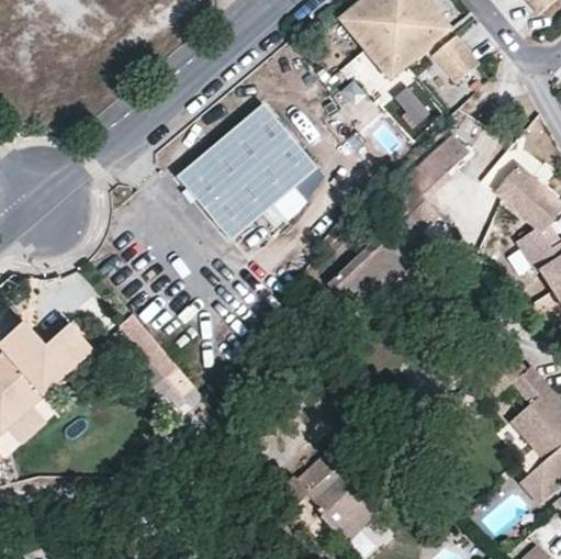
[(395,22),(377,0),(356,0),(337,15),(363,47),(395,22)]
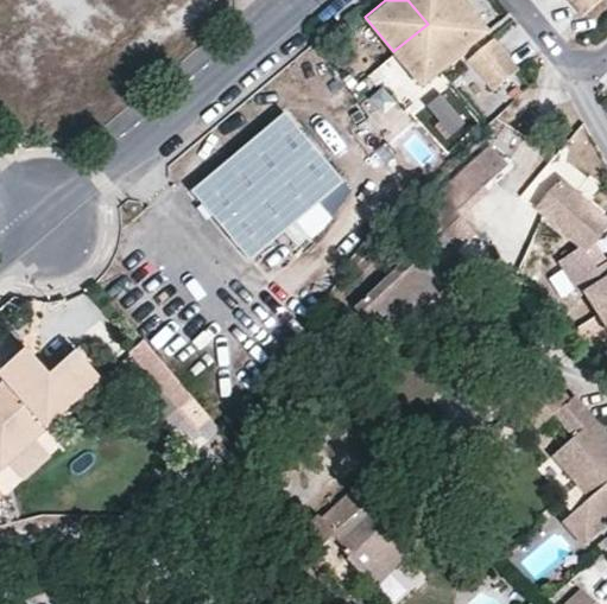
[(408,0),(428,24),(455,0),(408,0)]
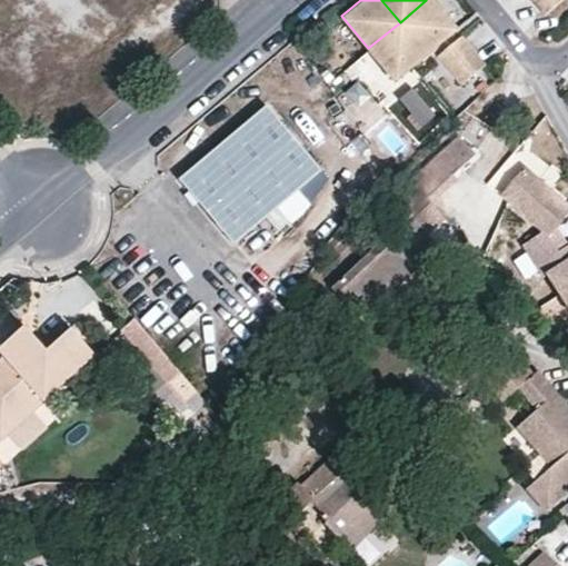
[(426,0),(400,22),(426,52),(458,27),(436,0),(426,0)]
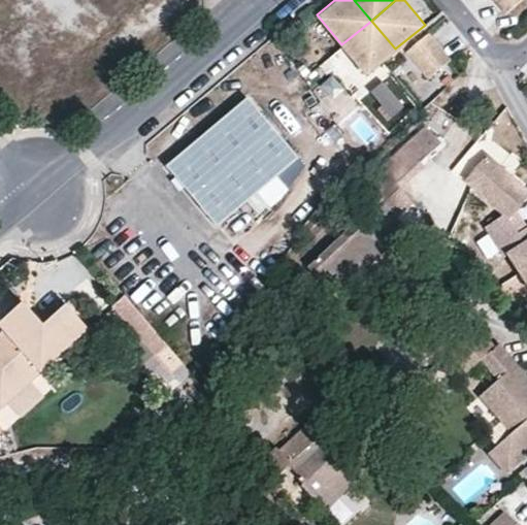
[(496,0),(504,10),(519,0),(496,0)]
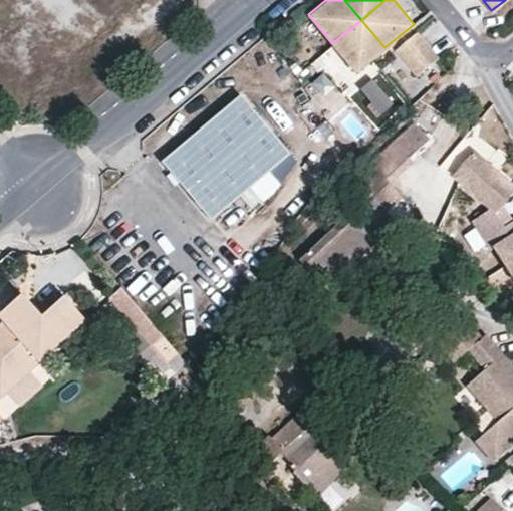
[(385,47),(361,20),(332,43),(355,71),(385,47)]
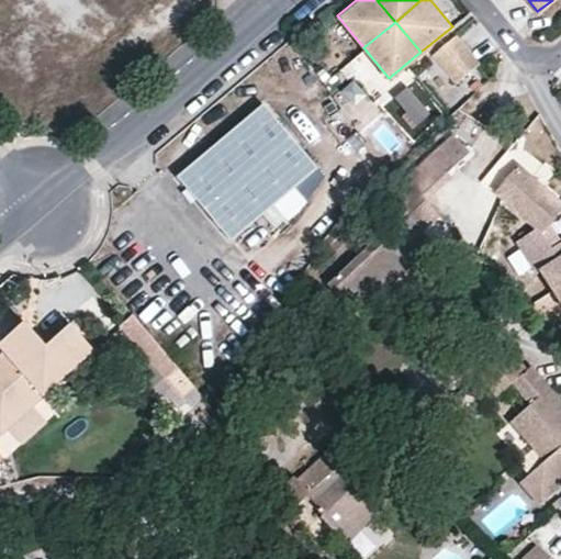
[(452,35),(429,56),(451,81),(475,60),(452,35)]
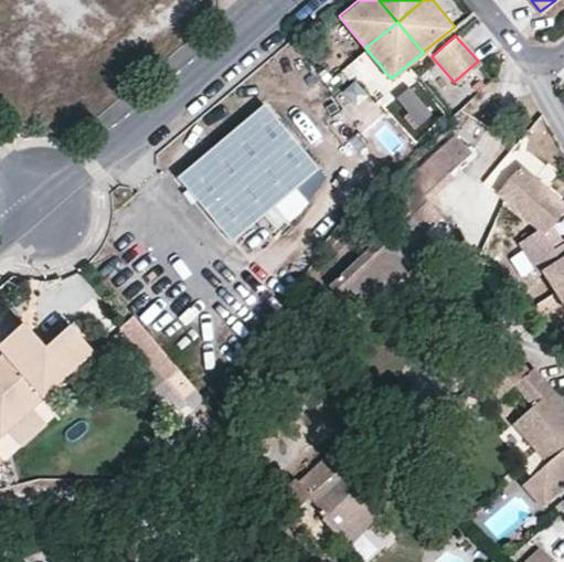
[(319,163),(266,102),(178,176),(231,241),(319,163)]
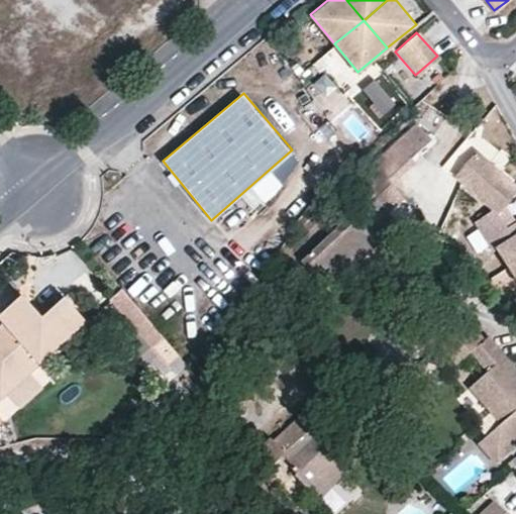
[(373,193),(389,209),(403,194),(392,183),(415,161),(411,157),(431,136),(416,121),(357,178),(373,193)]
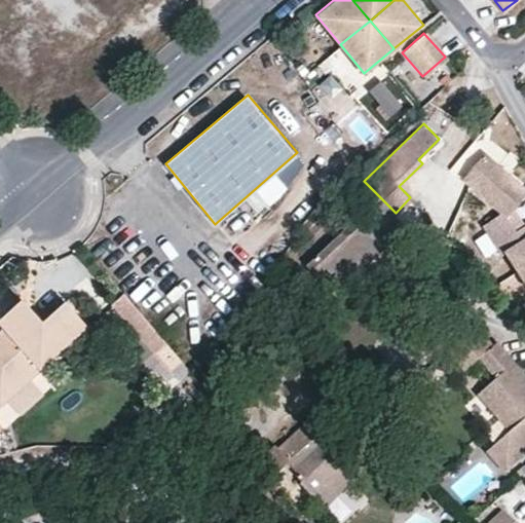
[(524,224),(517,230),(507,217),(524,195),(524,187),(485,154),(463,180),(502,213),(485,225),(504,254),(509,251),(524,274),(524,224)]
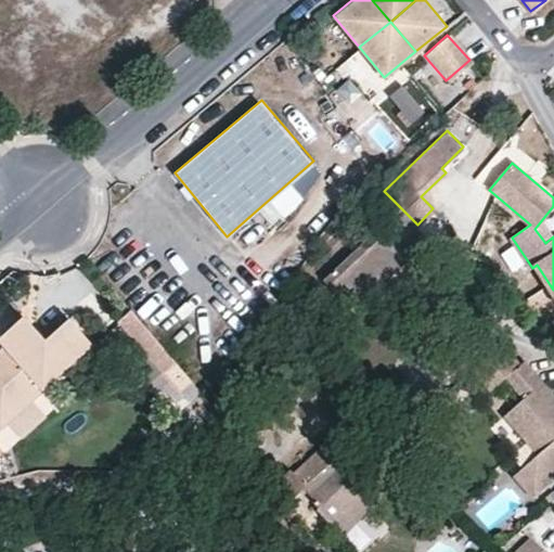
[(417,225),(400,207),(324,282),(352,310),(403,260),(411,268),(436,243),(417,225)]
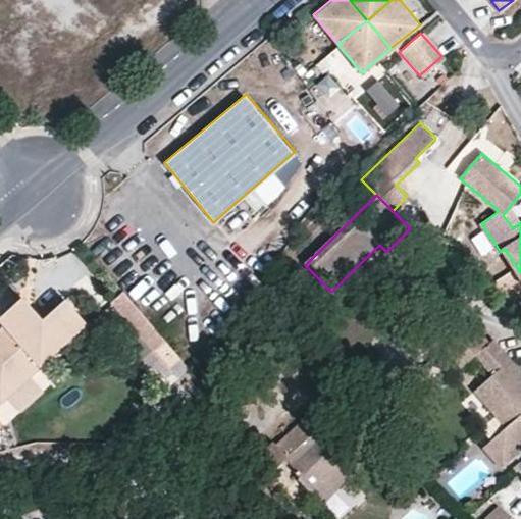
[(163,340),(121,290),(111,299),(153,348),(163,340)]
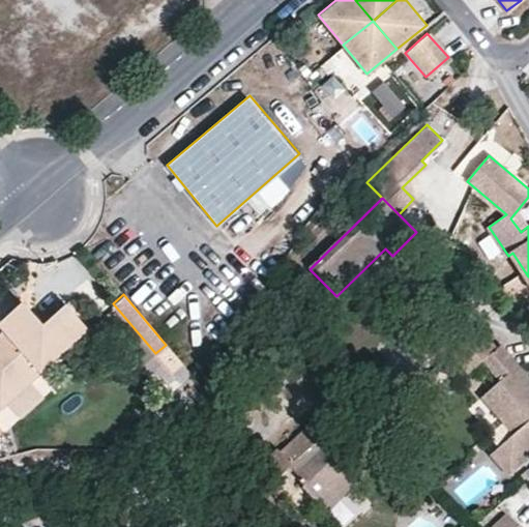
[(39,322),(19,299),(0,316),(0,402),(85,326),(62,301),(39,322)]
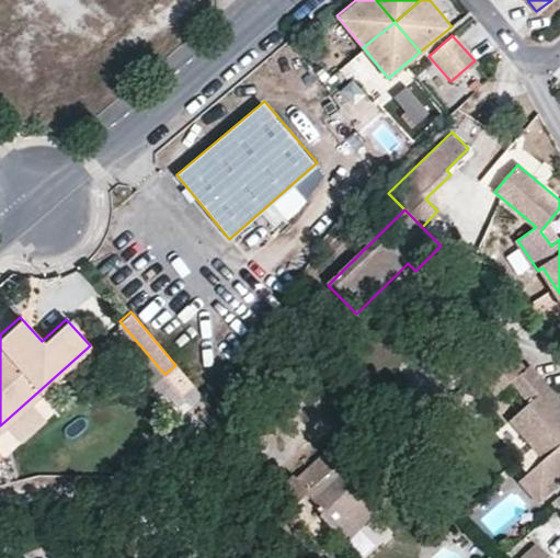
[(559,400),(528,365),(524,368),(505,348),(479,371),(498,393),(511,380),(530,401),(511,419),(546,457),(522,478),(541,500),(559,482),(559,400)]
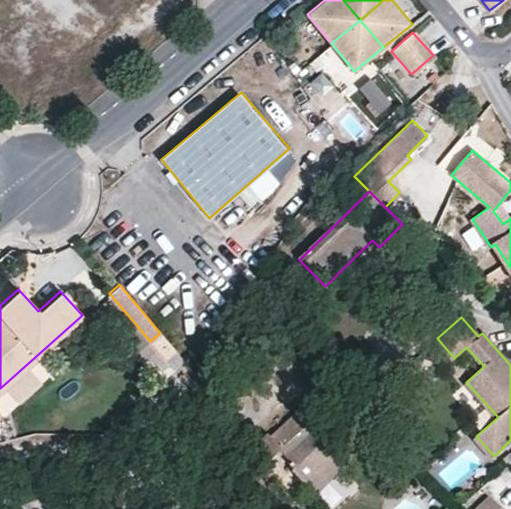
[(0,391),(10,405),(50,374),(39,359),(0,388),(0,391)]
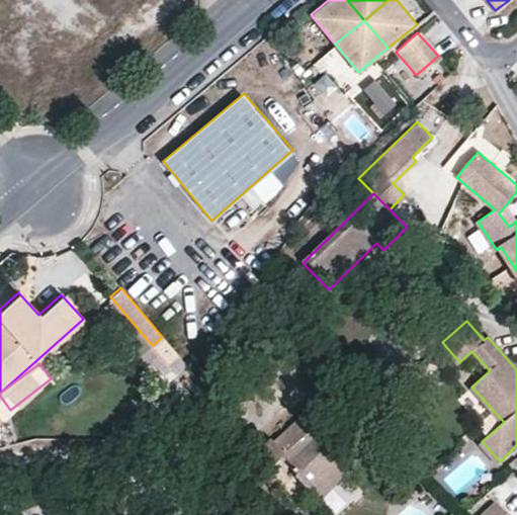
[(342,435),(313,402),(273,434),(269,430),(256,441),(256,446),(252,450),(256,459),(261,461),(266,460),(277,451),(290,465),(288,468),(302,483),(331,458),(348,443),(342,435)]
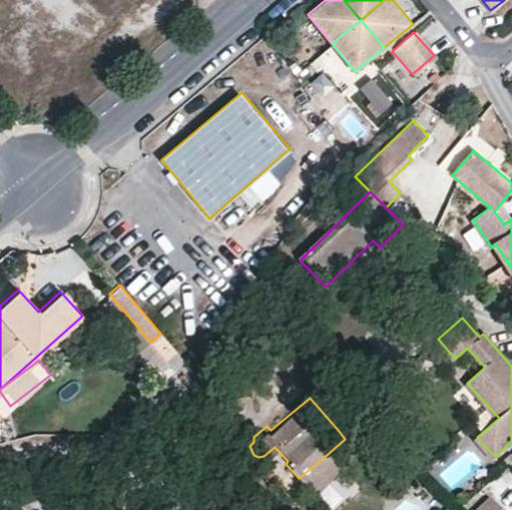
[(336,465),(328,454),(299,478),(308,490),(336,465)]
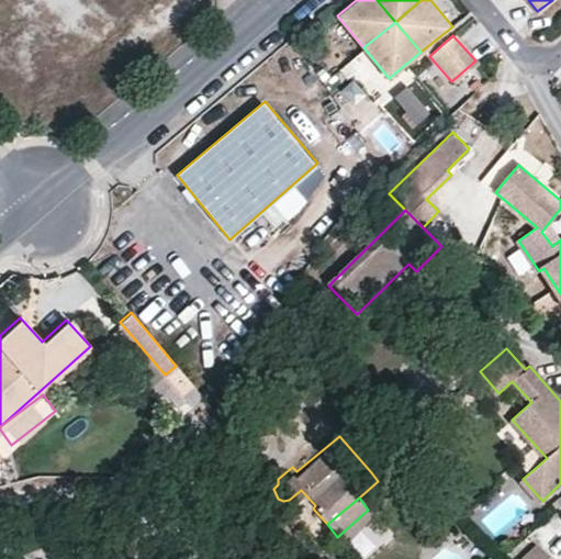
[(553,558),(537,543),(518,558),(553,558)]
